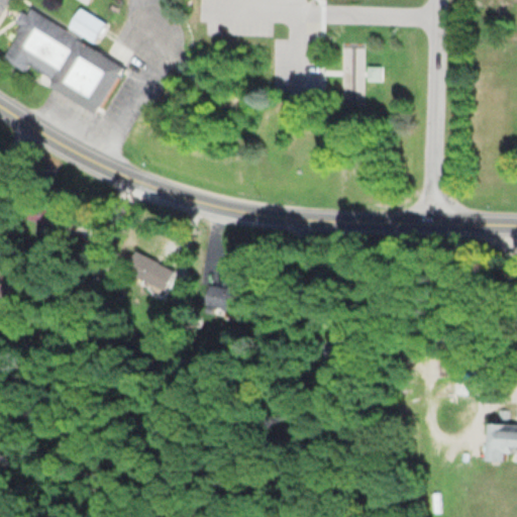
[(80,36),(32,7),(8,46),(54,75),(80,36)]
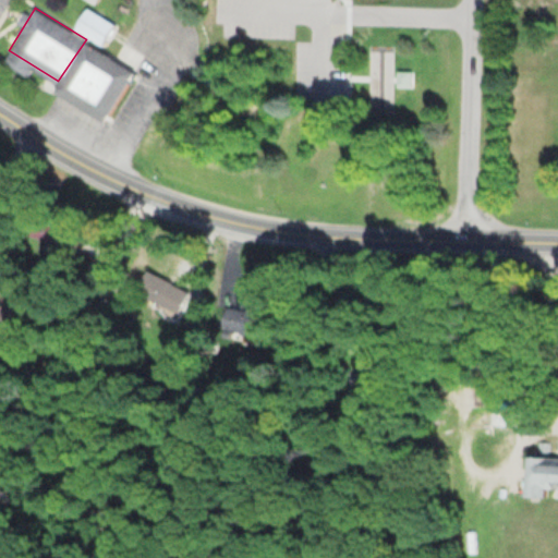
[(86,39),(130,64),(135,68),(102,120),(52,89),(58,81),(86,39)]
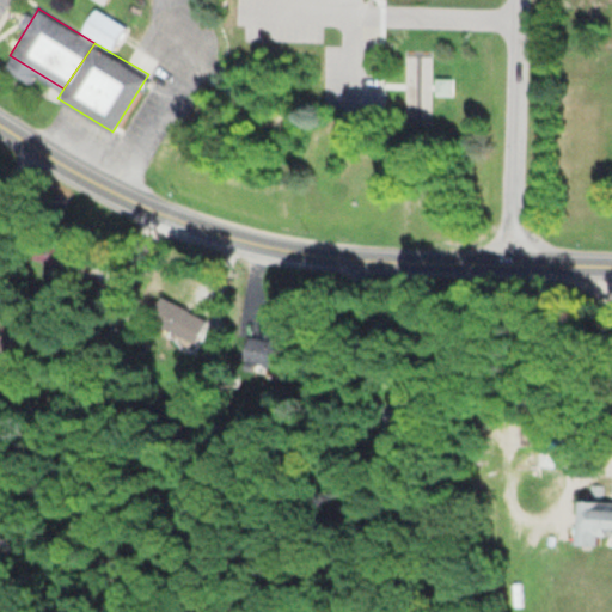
[(37,232),(26,254),(71,274),(81,252),(37,232)]
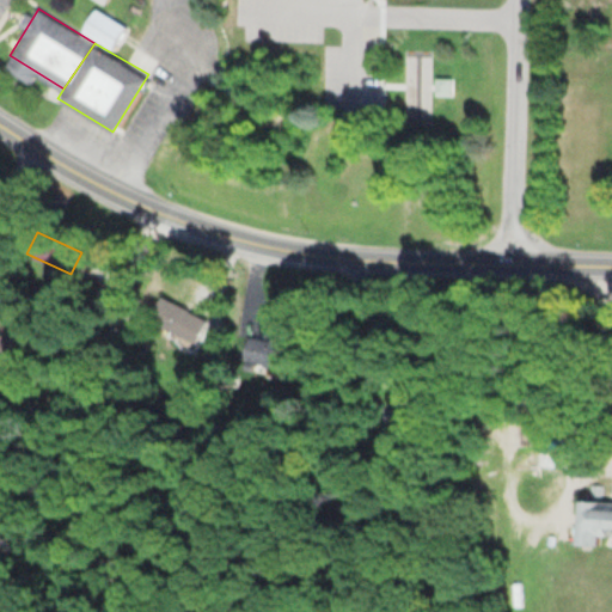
[(206,316),(157,295),(146,322),(195,342),(206,316)]
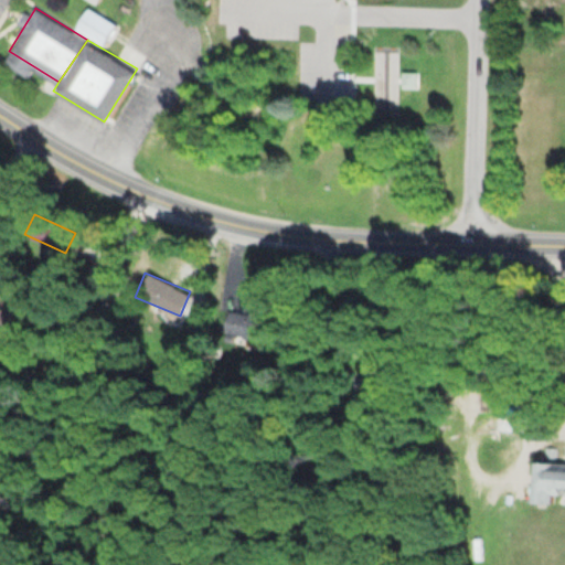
[(564,461),(534,460),(532,502),(551,502),(552,494),(564,494),(564,461)]
